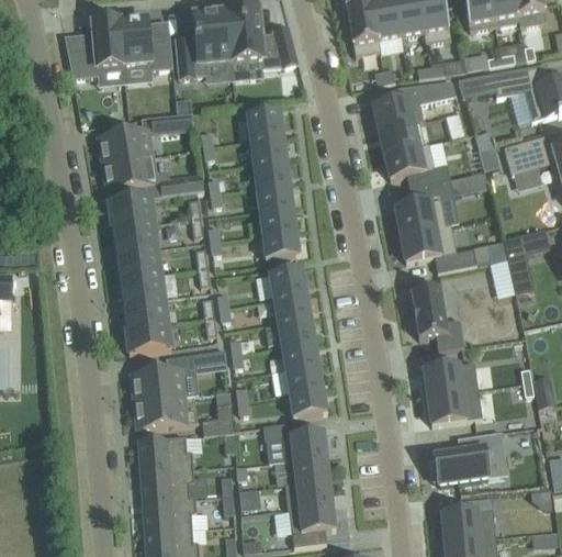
[(384,0),(372,2),(379,42),(402,37),(395,0),(384,0)]
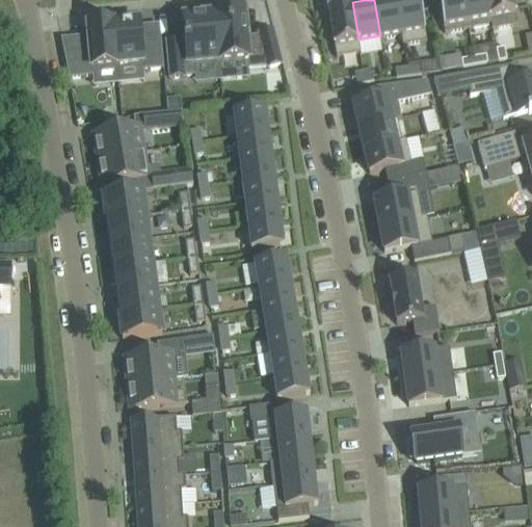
[(374,0),(380,35),(401,32),(402,42),(404,42),(396,0),(374,0)]
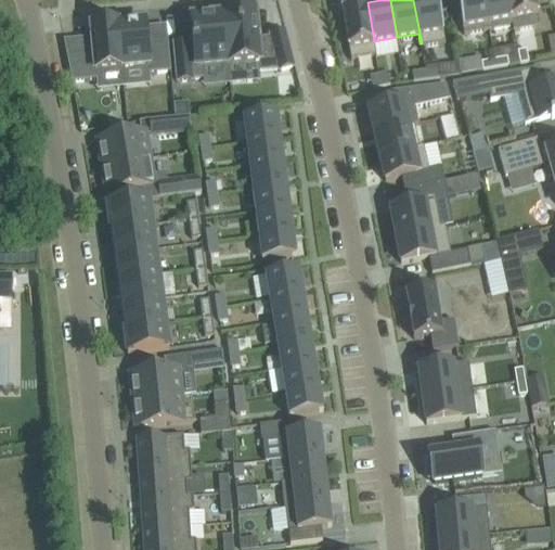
[(413,0),(422,43),(446,39),(438,0),(413,0)]
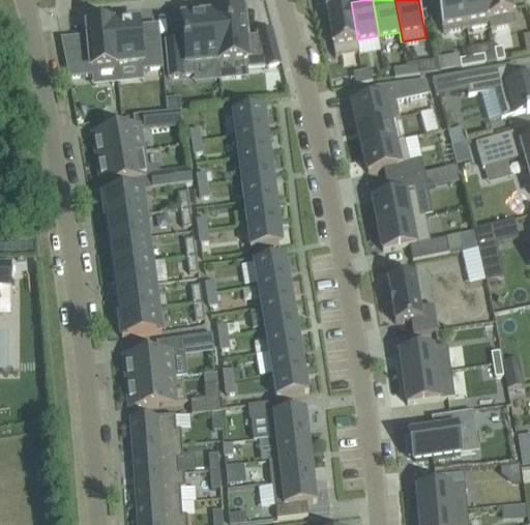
[(437,0),(443,29),(467,25),(462,0),(437,0)]
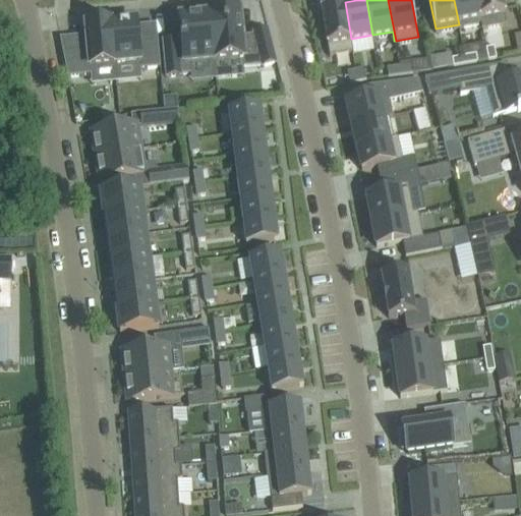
[(454,0),(459,24),(480,20),(481,25),(482,25),(477,0),(454,0)]
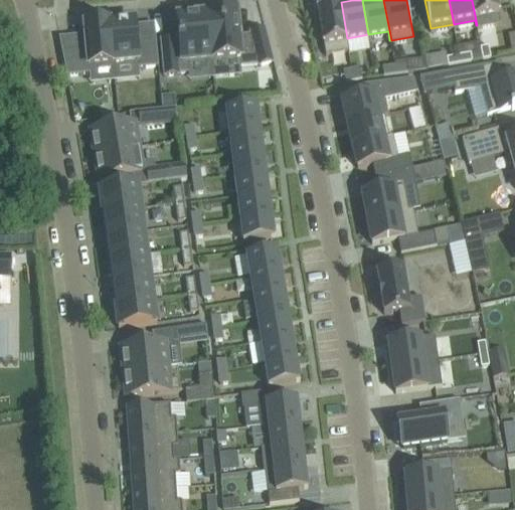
[(472,0),(477,25),(501,20),(497,0),(472,0)]
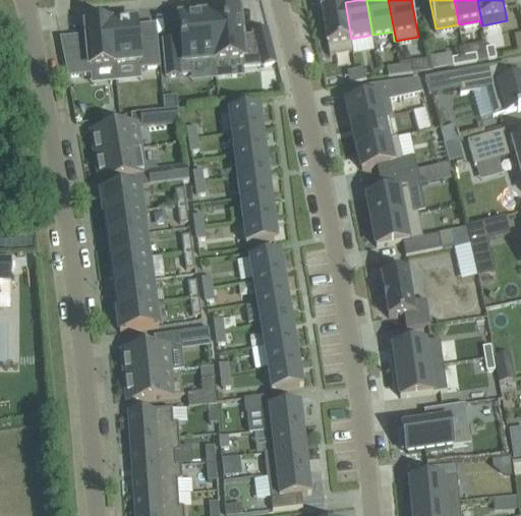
[(345,1),(321,6),(330,53),(353,49),(351,39),(345,2),(345,1)]
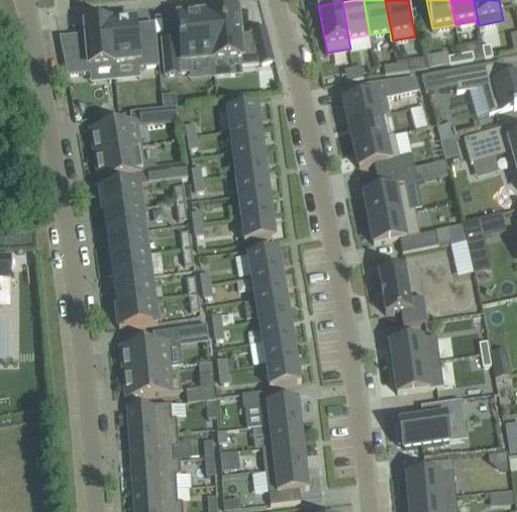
[(238,6),(231,7),(231,3),(213,5),(214,9),(208,9),(212,58),(241,55),(242,63),(260,62),(260,63),(275,59),(267,26),(251,29),(251,31),(240,32),(239,19),(238,6)]
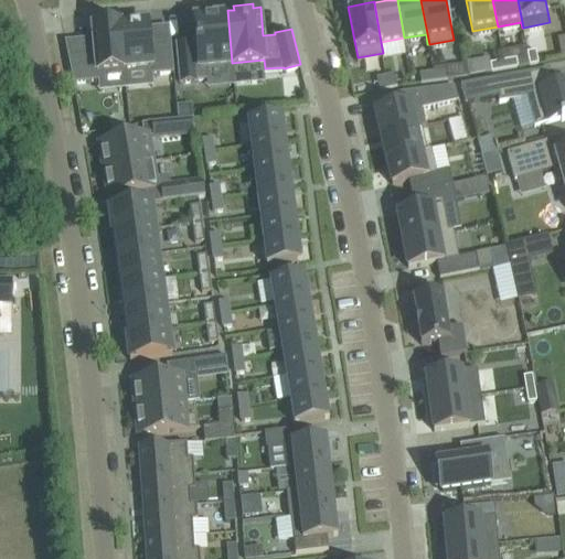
[(226,12),(221,12),(220,8),(201,10),(201,14),(194,14),(196,41),(192,41),(192,40),(177,41),(179,58),(180,79),(209,76),(208,65),(232,63),(227,10),(226,10),(226,12)]
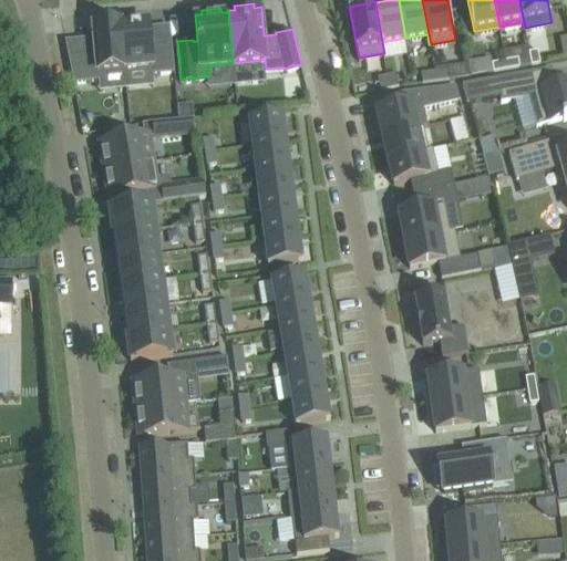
[(148,19),(143,19),(143,16),(126,18),(126,21),(122,21),(122,20),(121,20),(125,66),(151,64),(152,72),(174,70),(172,41),(151,42),(148,19)]
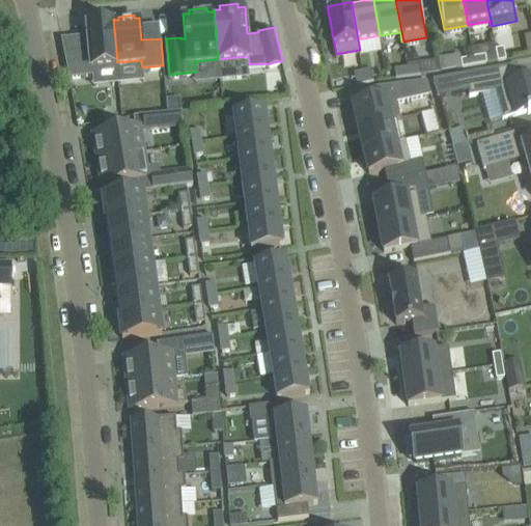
[(113,19),(108,20),(108,17),(92,18),(92,21),(87,22),(89,47),(63,50),(68,75),(93,73),(92,64),(117,62),(113,19)]
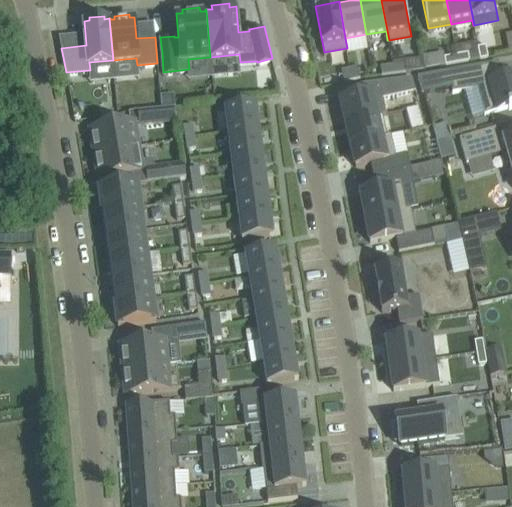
[(485,43),(477,44),(479,56),(487,54),(485,43)]
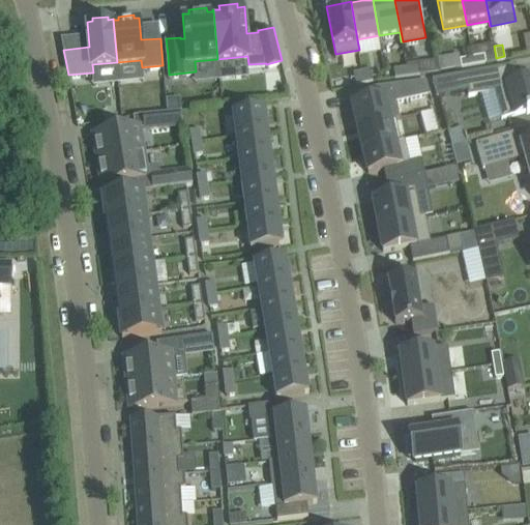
[(484,52),(472,54),(473,62),(486,60),(484,52)]
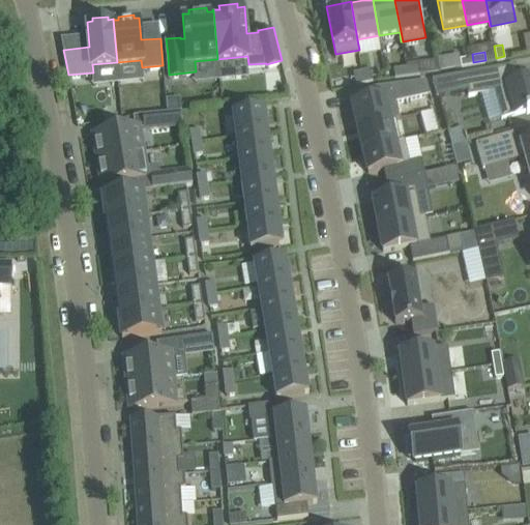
[(472,54),(460,56),(461,64),(473,62),(472,54)]
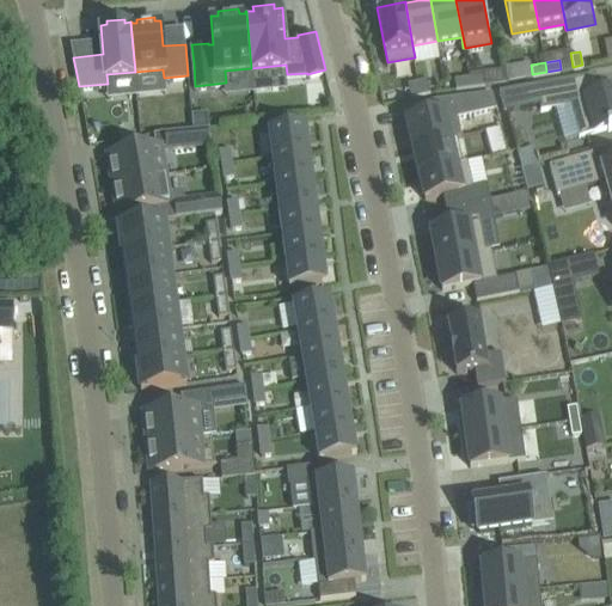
[(594,69),(500,87),(505,109),(506,108),(539,101),(540,106),(550,105),(570,102),(579,132),(594,128),(607,124),(609,127),(611,124),(611,85),(600,90),(594,69)]
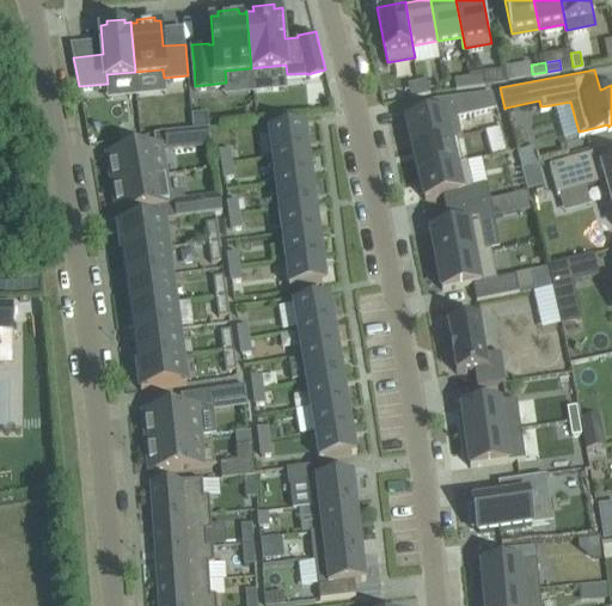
[(483,72),(470,74),(471,84),(485,83),(483,72)]
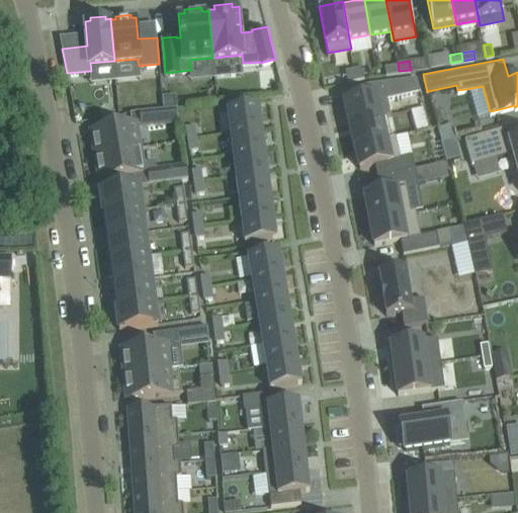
[(398,63),(384,64),(385,73),(399,71),(398,63)]
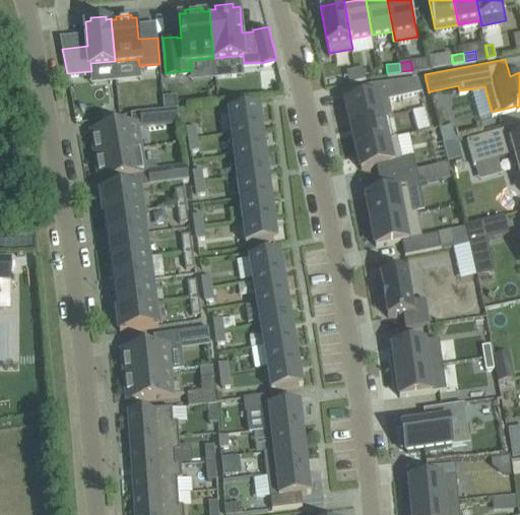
[(363,64),(355,66),(358,78),(366,76),(363,64)]
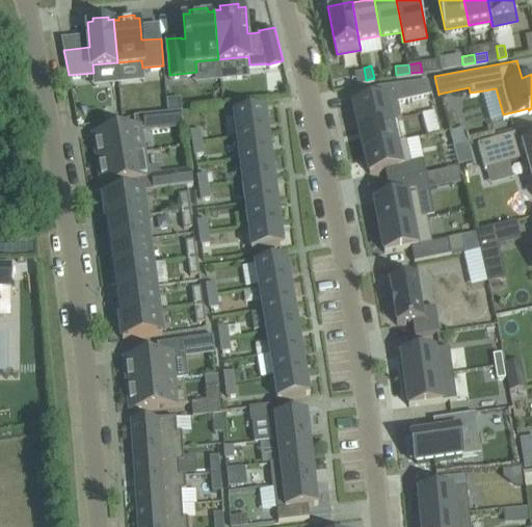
[(364,68),(354,70),(357,82),(366,80),(364,68)]
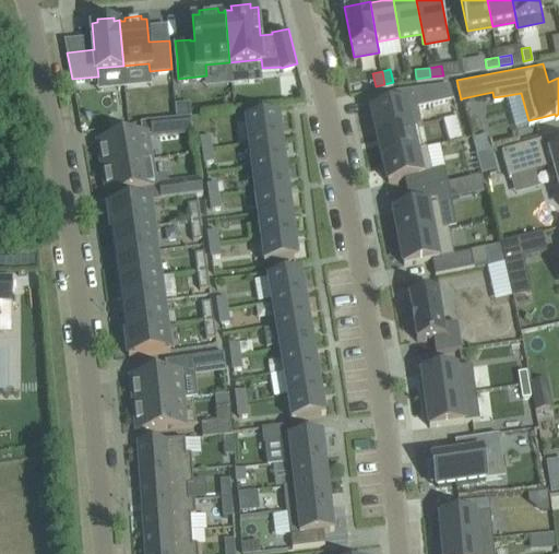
[(393,102),(372,106),(378,132),(412,124),(418,122),(421,121),(417,105),(453,96),(449,81),(399,87),(390,90),(393,102)]
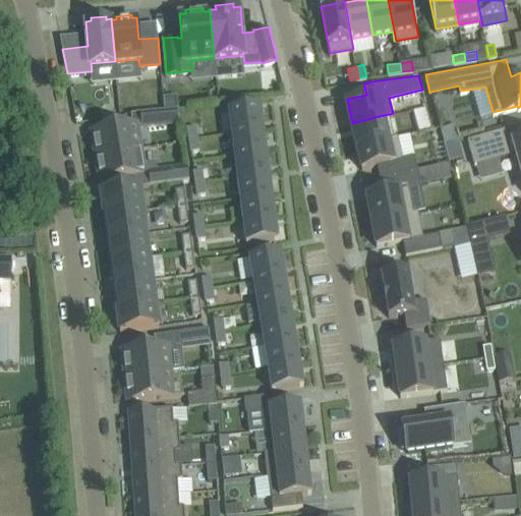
[(176,93),(163,94),(164,107),(178,106),(176,93)]
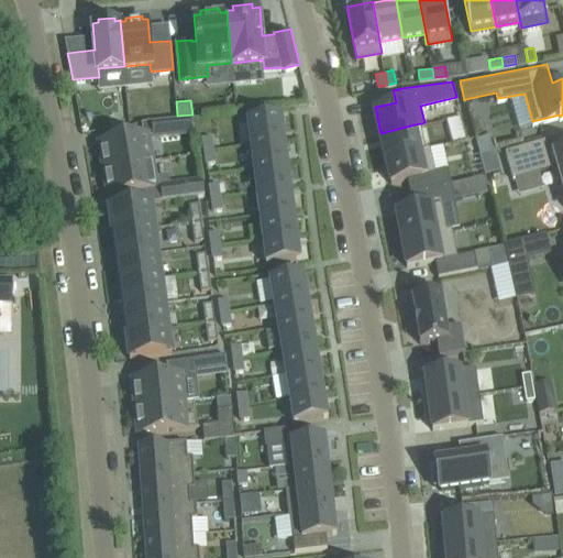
[(457,100),(449,102),(453,116),(462,113),(457,100)]
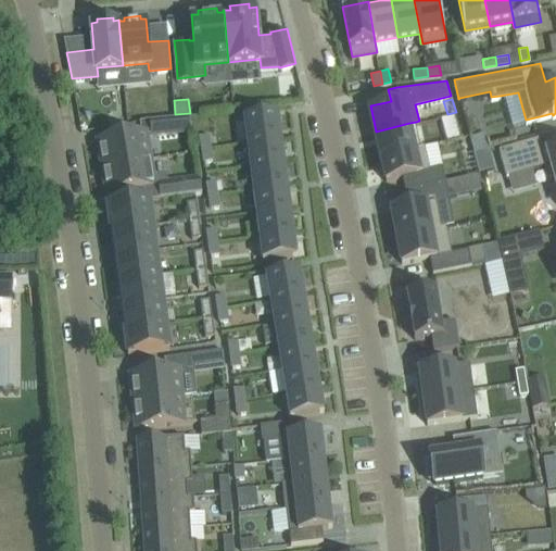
[(245,140),(282,135),(279,111),(242,115),(245,140)]
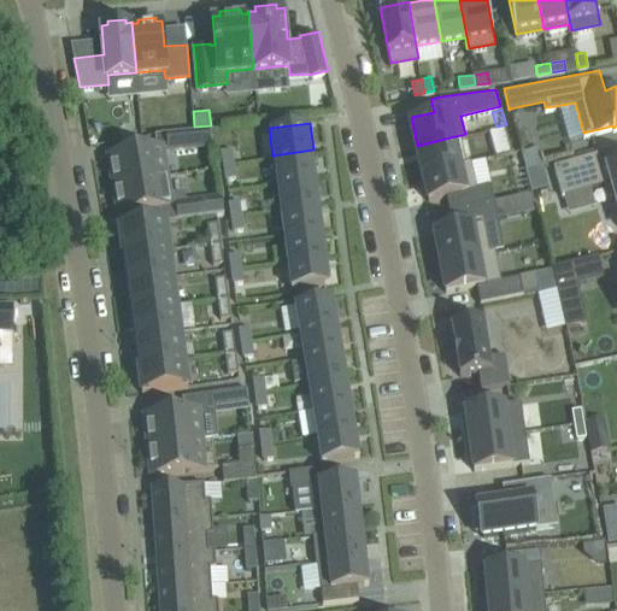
[(506,124),(497,127),(500,140),(510,137),(506,124)]
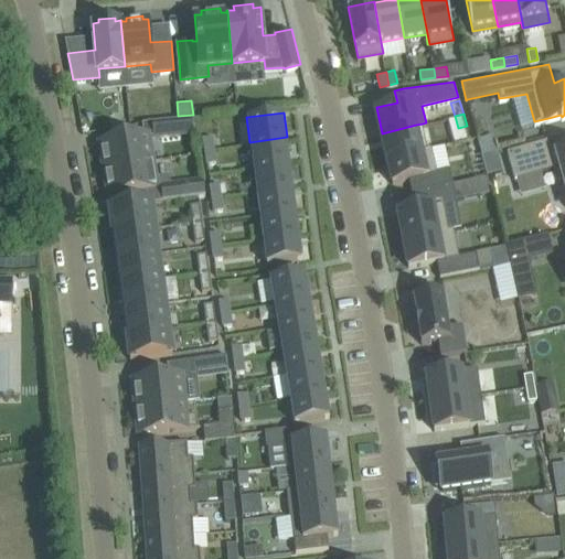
[(149,119),(141,120),(144,131),(148,131),(149,133),(178,131),(177,116),(149,119)]
